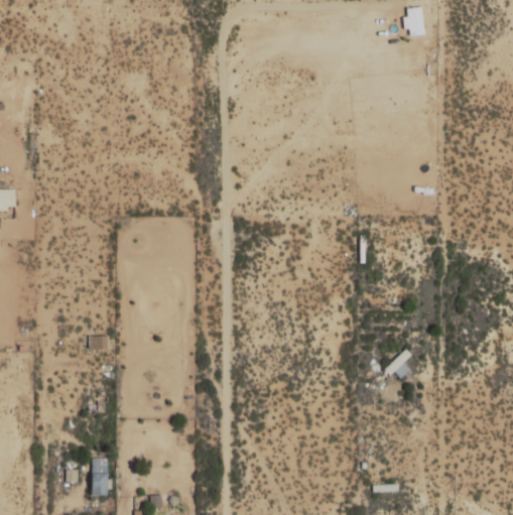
[(406,27),(411,32),(430,11),(425,7),(406,27)]
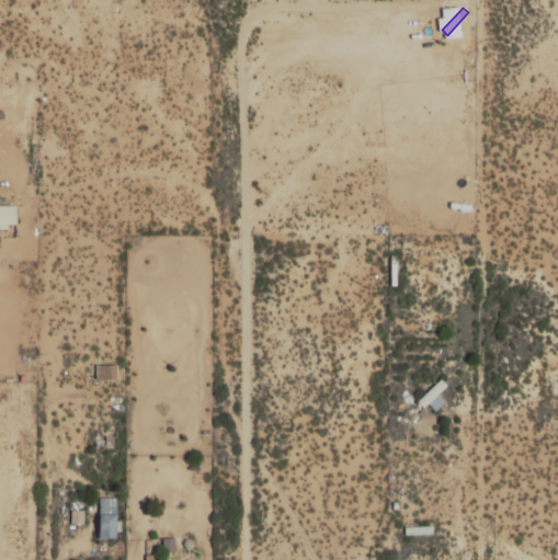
[(390,286),(399,286),(399,256),(390,256),(390,286)]
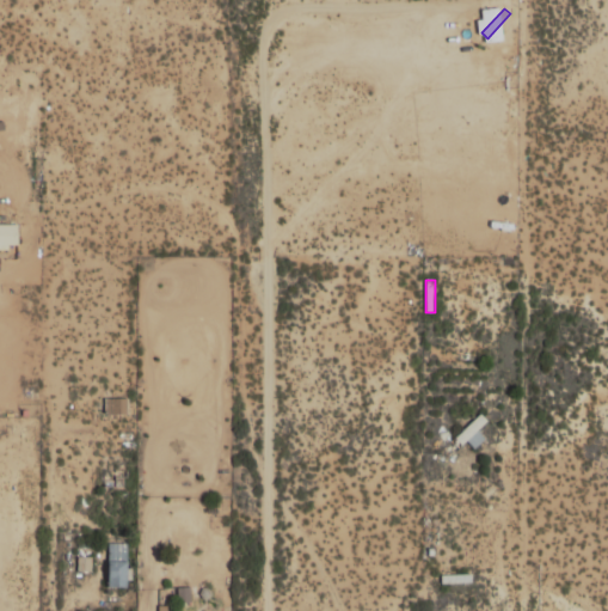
[(106,415),(128,415),(128,399),(106,398),(106,415)]
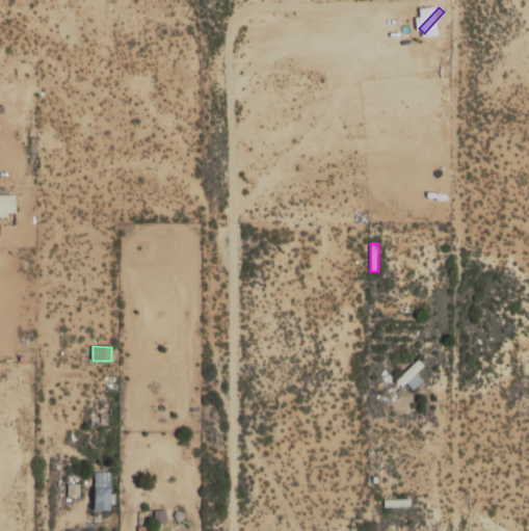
[(425,367),(418,360),(384,394),(390,401),(407,383),(415,391),(424,381),(418,375),(425,367)]
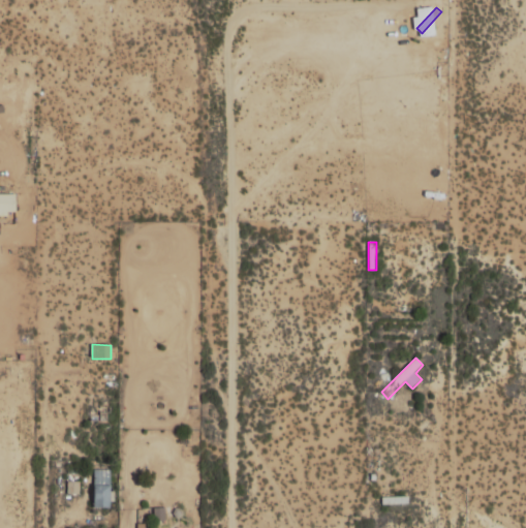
[(110,508),(110,469),(94,469),(94,508),(110,508)]
